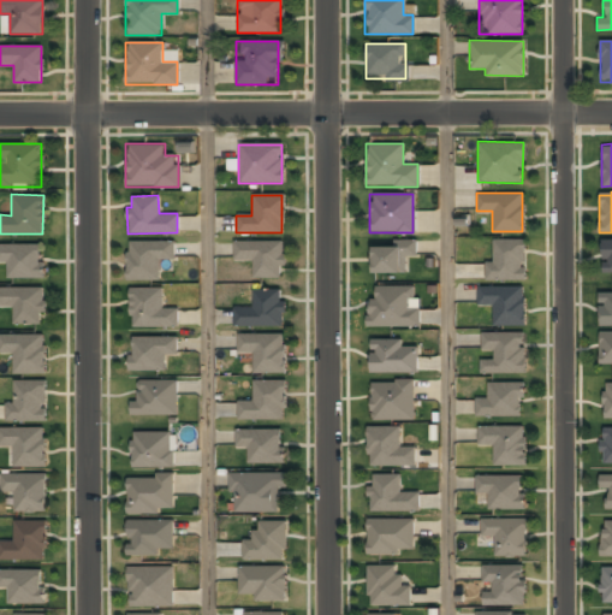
[(158,279),(158,259),(173,259),(173,241),(126,240),(126,279),(158,279)]
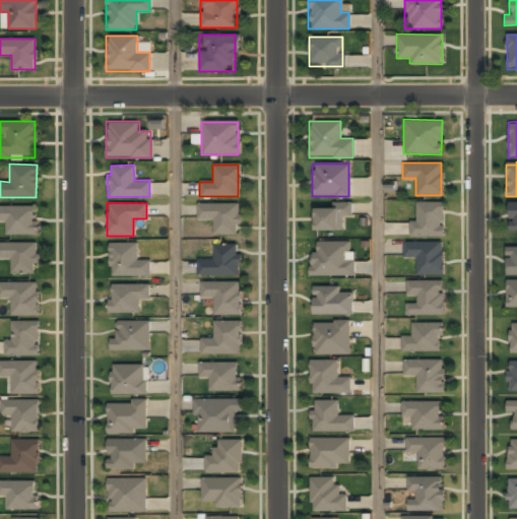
[(239,203),(196,202),(196,219),(212,219),(212,234),(236,235),(236,224),(239,224),(239,203)]
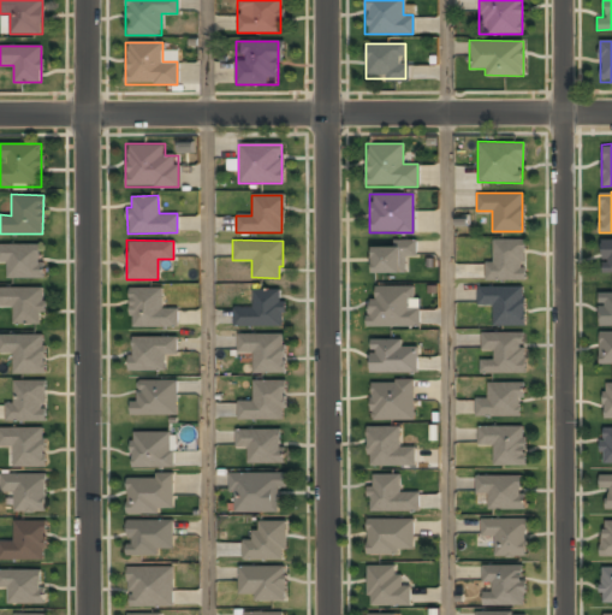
[(523,240),(492,240),(492,261),(482,261),(482,279),(523,279),(523,240)]
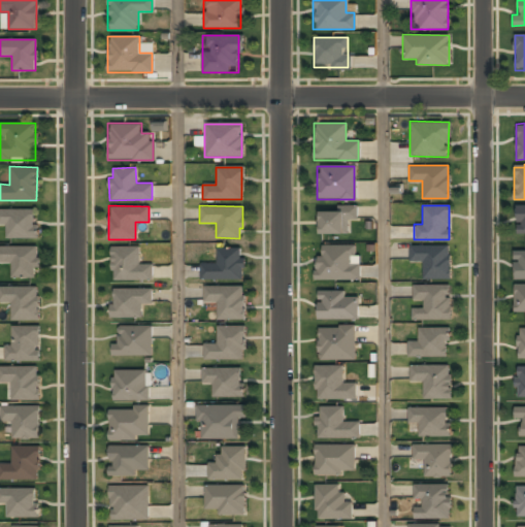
[(524,233),(524,205),(516,205),(516,233),(524,233)]
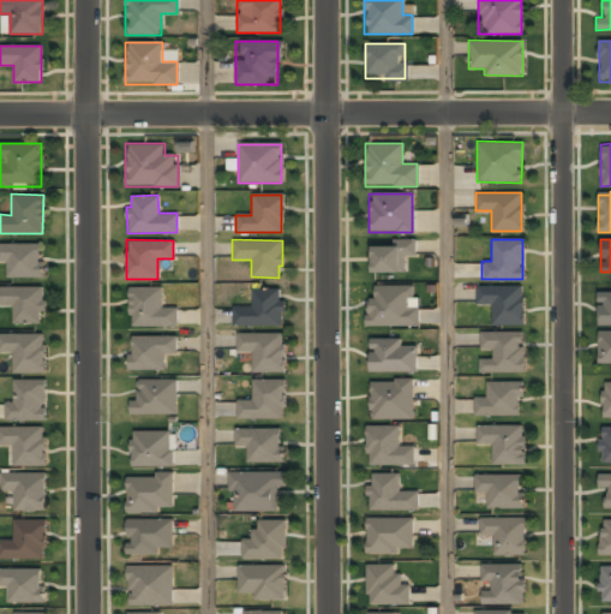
[(0,261),(6,262),(5,278),(42,278),(42,263),(39,263),(39,244),(0,243),(0,261)]
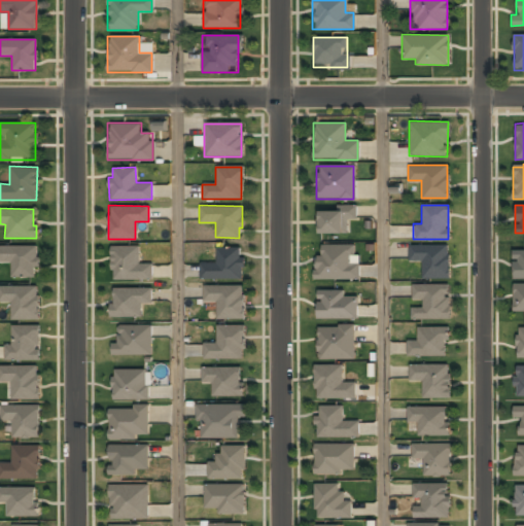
[(345,219),(355,219),(355,208),(317,208),(317,234),(345,234),(345,219)]
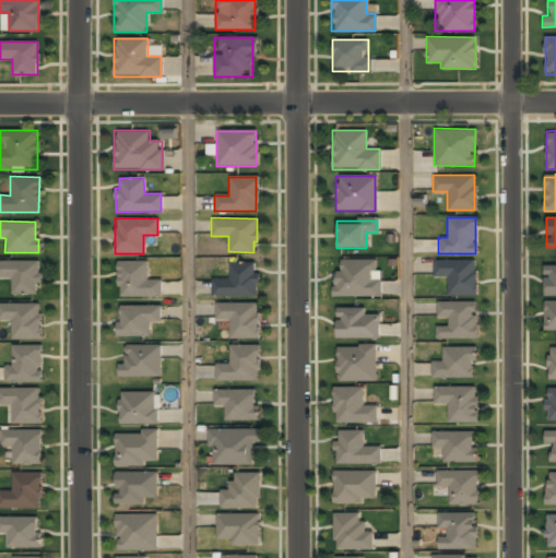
[(474,259),(433,260),(433,277),(446,276),(446,295),(475,295),(474,259)]
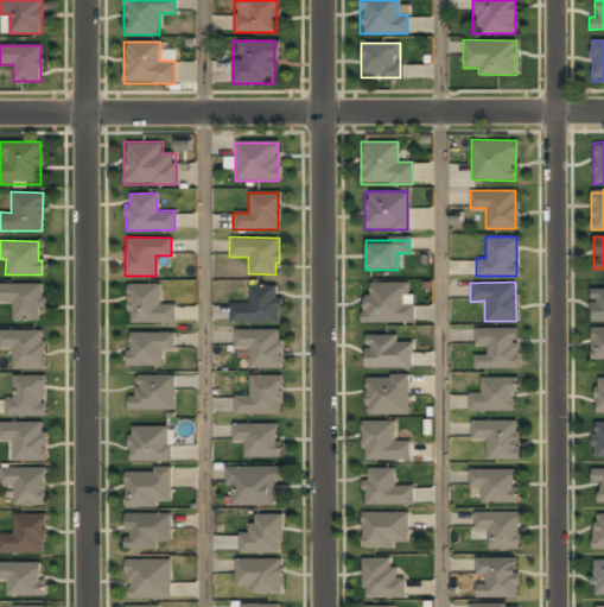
[(38,320),(38,308),(43,307),(42,283),(0,283),(0,303),(11,303),(11,320),(38,320)]
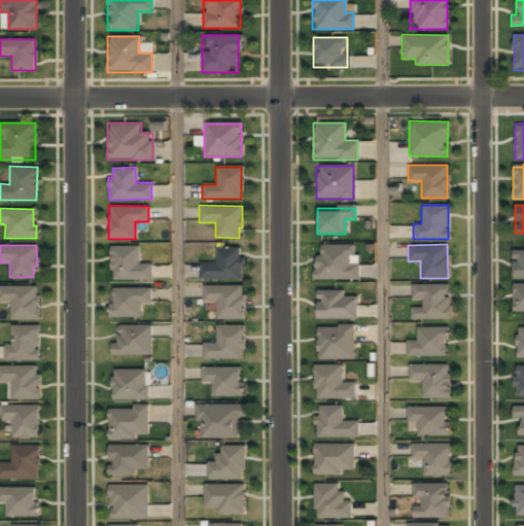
[(138,245),(110,246),(111,279),(151,279),(150,263),(138,264),(138,245)]
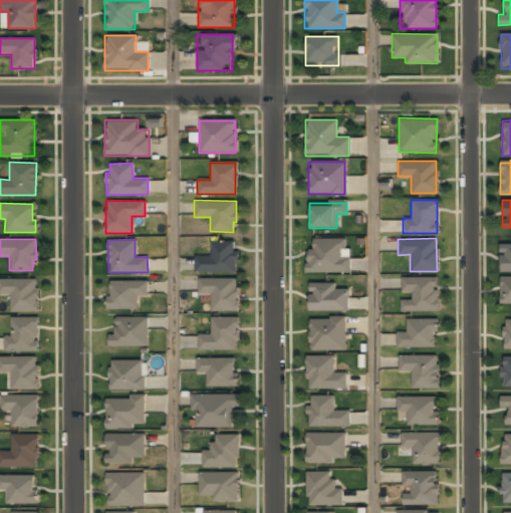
[(305,250),(305,272),(349,272),(348,256),(343,256),(343,239),(311,240),(311,250),(305,250)]
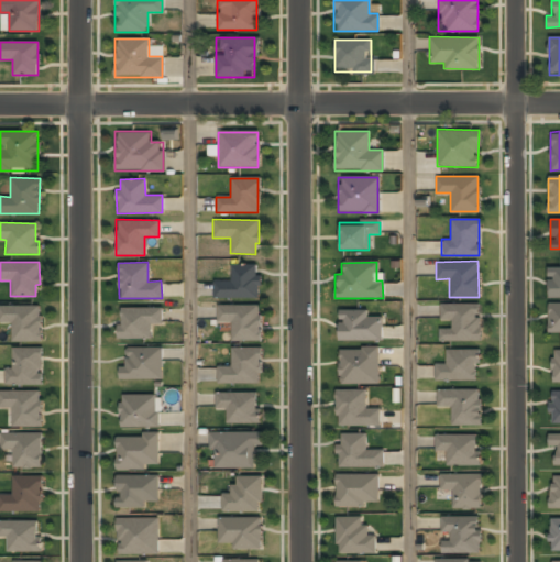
[(212,281),(212,298),(259,298),(260,275),(255,275),(255,264),(230,263),(229,281),(212,281)]
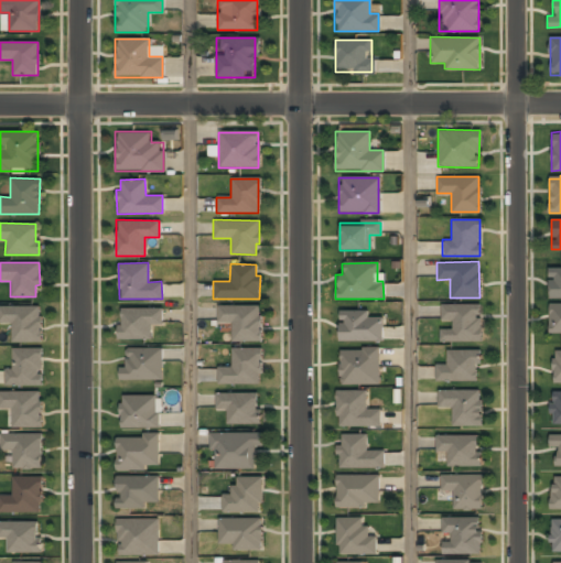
[(560,269),(548,269),(548,296),(560,296),(560,269)]
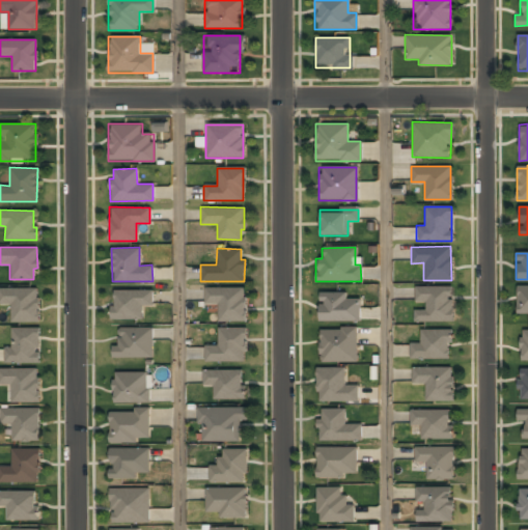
[(527,311),(527,284),(517,284),(516,311),(527,311)]
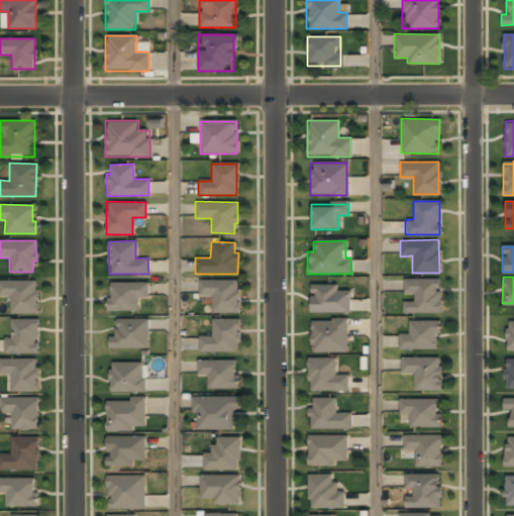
[(238,280),(198,279),(198,296),(211,296),(211,313),(237,313),(238,280)]
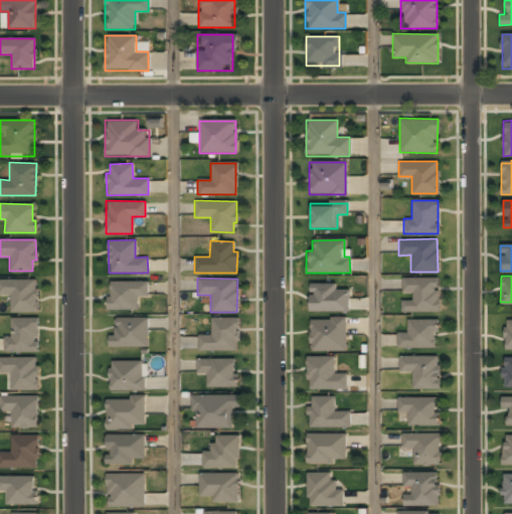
[(438,312),(438,278),(400,278),(400,293),(410,293),(410,299),(400,299),(400,312),(438,312)]
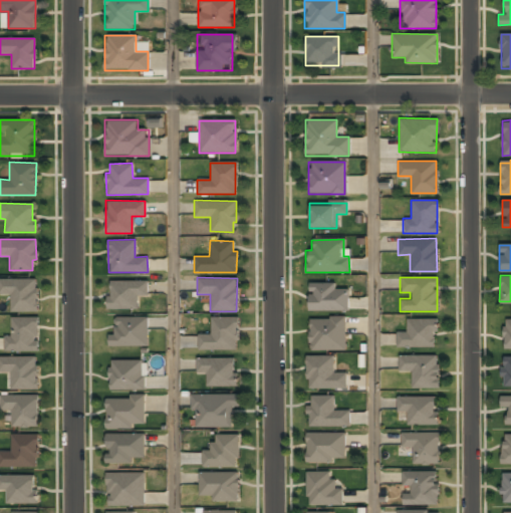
[(12,311),(34,310),(33,280),(0,281),(0,294),(12,293),(12,311)]
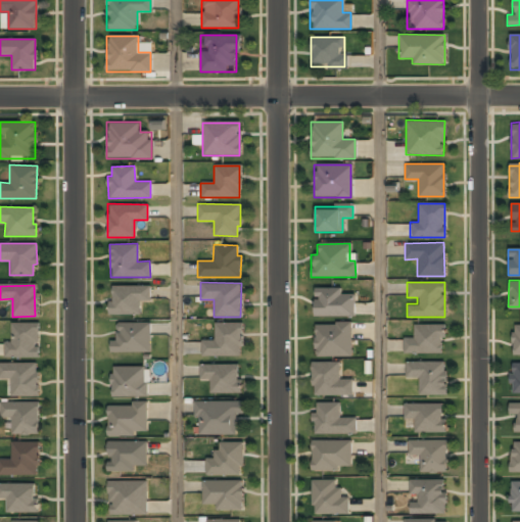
[(110,315),(140,314),(139,301),(149,301),(149,285),(109,286),(110,315)]
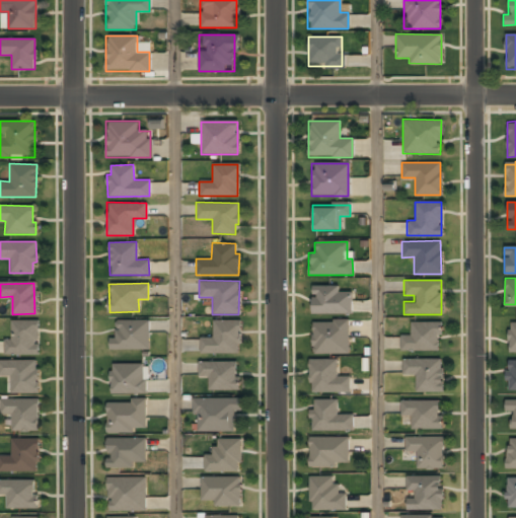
[(338,287),(311,287),(311,314),(351,314),(351,293),(338,293),(338,287)]
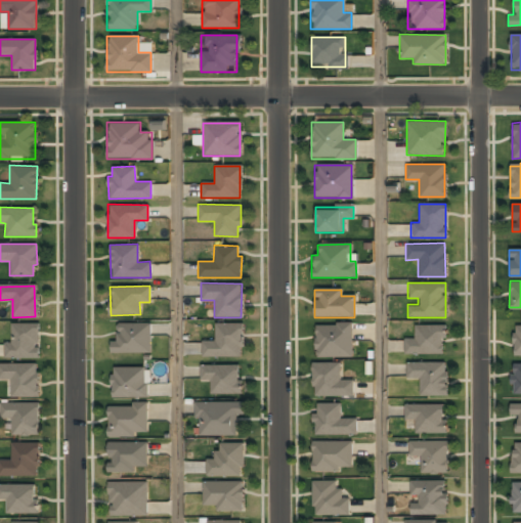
[(5,343),(5,357),(37,357),(37,324),(11,324),(11,343),(5,343)]
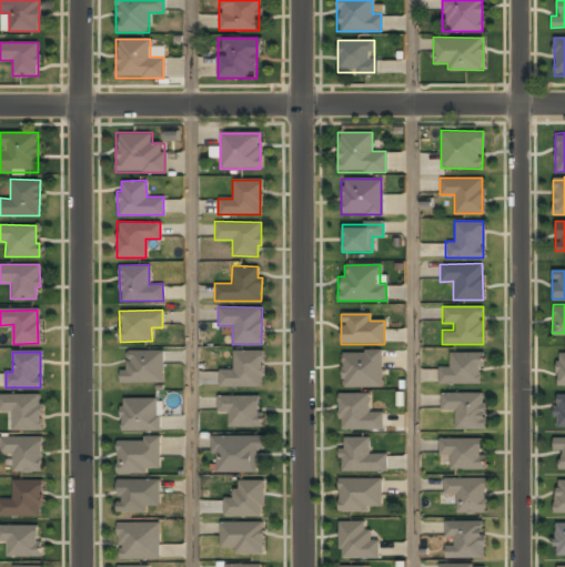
[(437,383),(482,383),(482,352),(449,352),(449,366),(437,366),(437,383)]
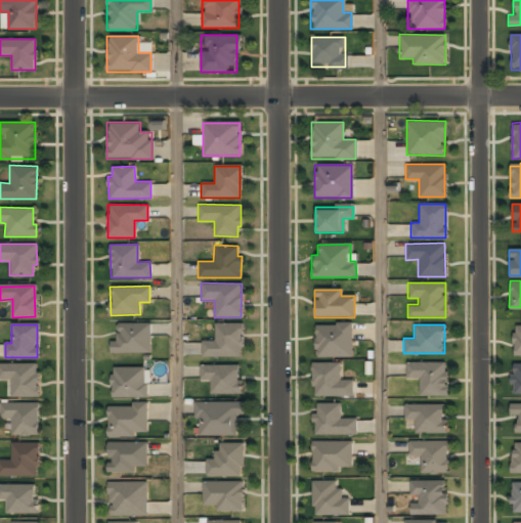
[(520,355),(520,324),(512,324),(512,355),(520,355)]
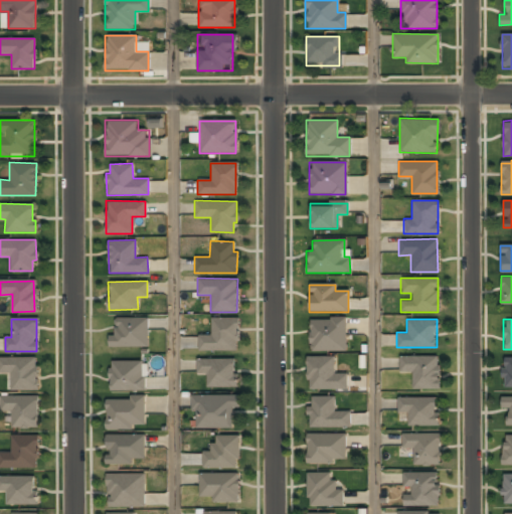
[(312,349),(342,349),(342,320),(312,320),(312,349)]
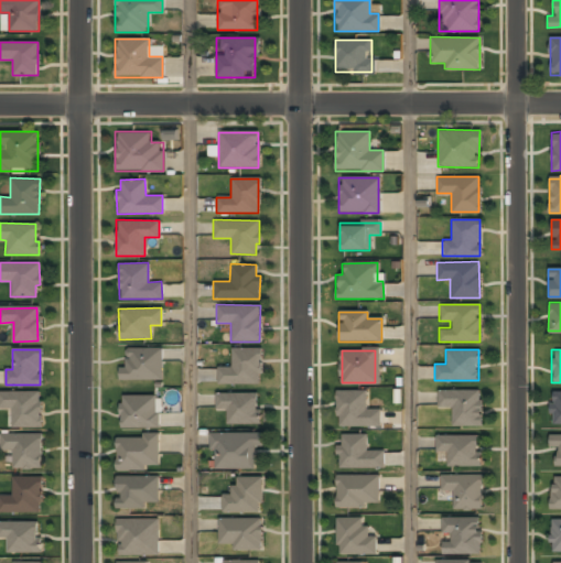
[(152,356),(142,361),(148,374),(158,368),(152,356)]
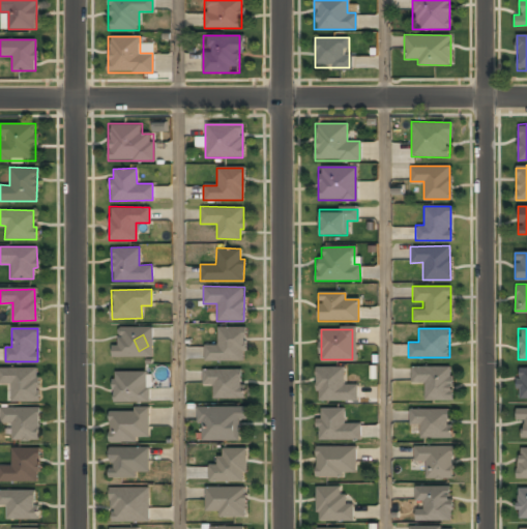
[(204,348),(206,360),(221,358),(217,346),(204,348)]
